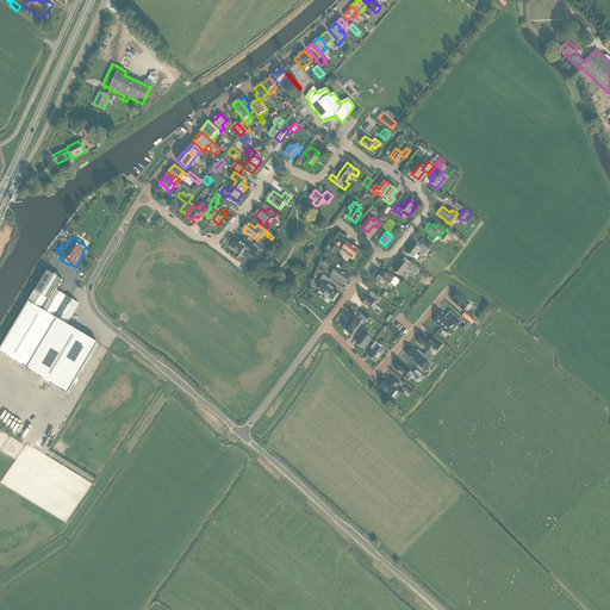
[(230,247),(240,254),(246,248),(250,251),(254,248),(246,241),(243,244),(237,240),(230,247)]
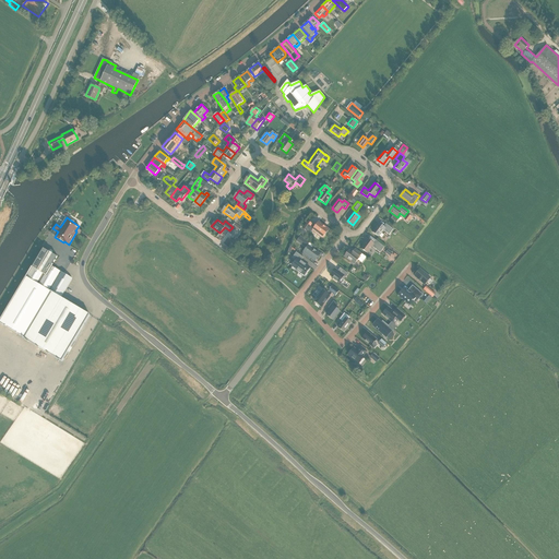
[(306,232),(312,224),(308,221),(302,228),(306,232)]
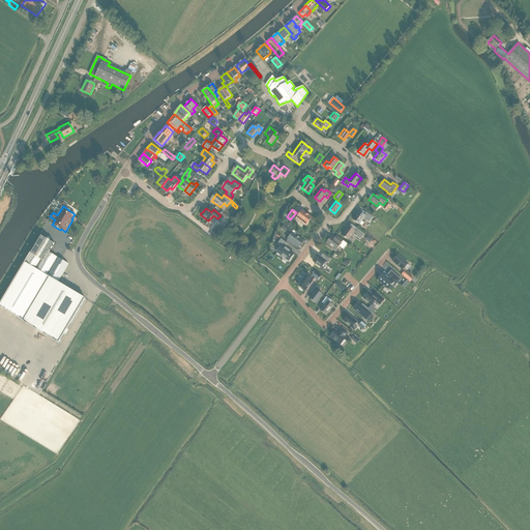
[(303,224),(305,226),(306,226),(312,217),(302,210),(296,218),(303,224)]
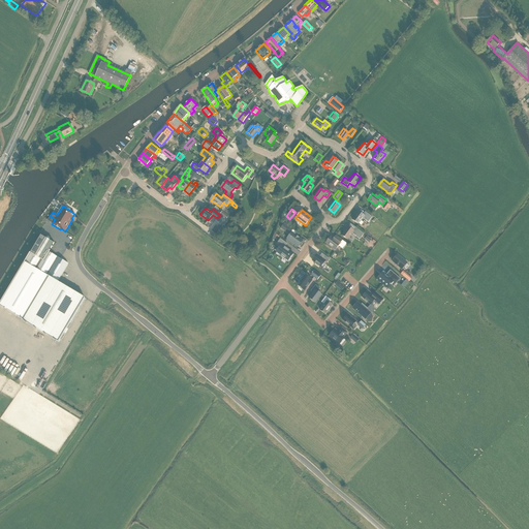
[(363,215),(359,212),(352,220),(359,224),(363,218),(368,222),(372,217),(365,212),(363,215)]
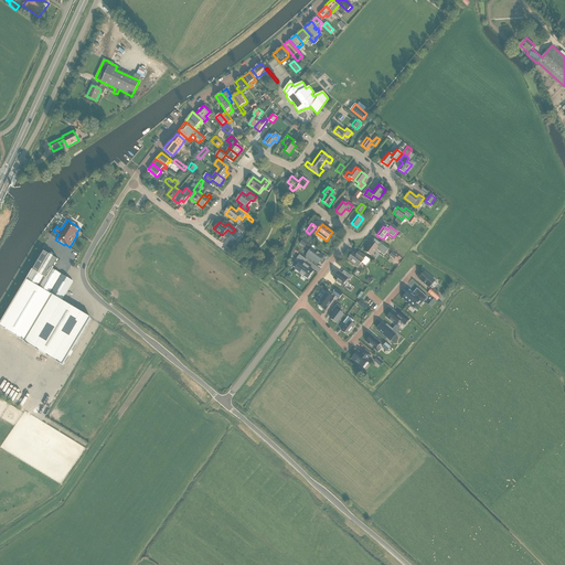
[(305,244),(309,247),(311,245),(304,238),(299,244),(304,246),(305,244)]
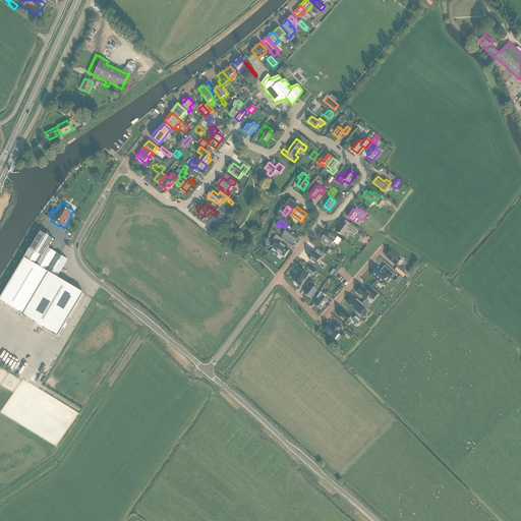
[(341,226),(337,232),(342,236),(347,230),(354,235),(358,230),(350,224),(348,227),(342,223),(340,226),(341,226)]
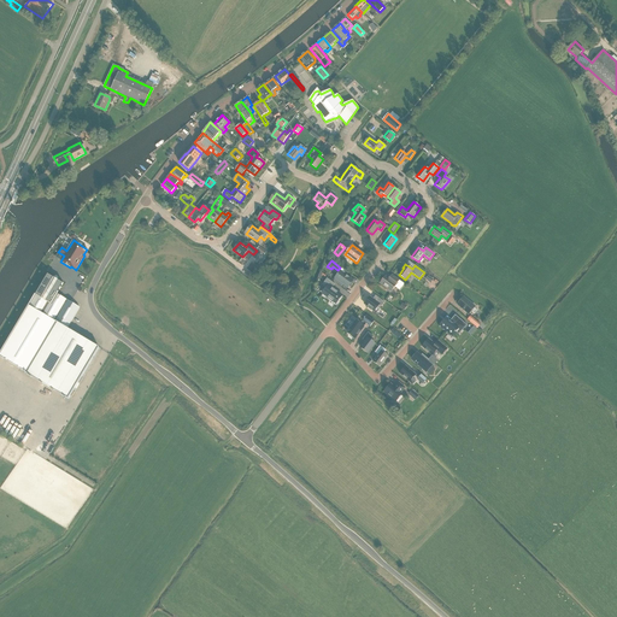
[(340,271),(335,278),(347,288),(353,281),(340,271)]
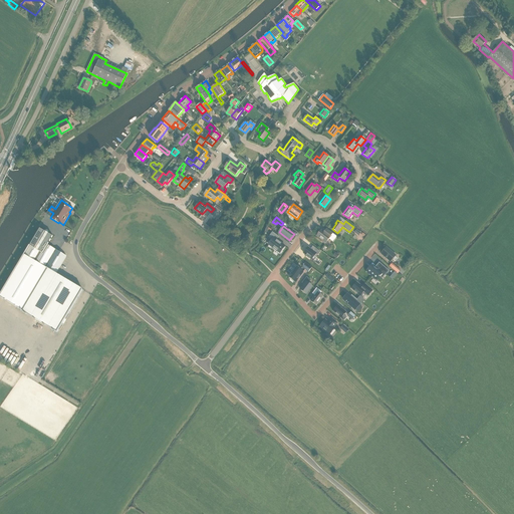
[(48,234),(48,233),(45,231),(44,231),(39,229),(29,246),(29,245),(0,293),(0,297),(21,309),(20,310),(57,332),(82,289),(56,274),(66,256),(47,245),(52,236),(48,234)]
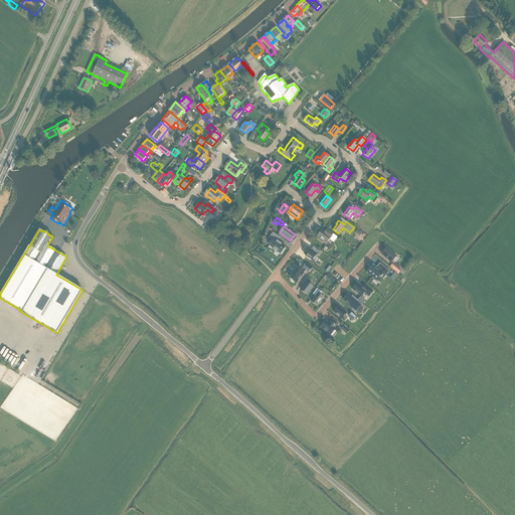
[(323,240),(322,241),(326,244),(330,239),(333,242),(337,237),(330,231),(327,234),(322,230),(317,236),(323,240)]
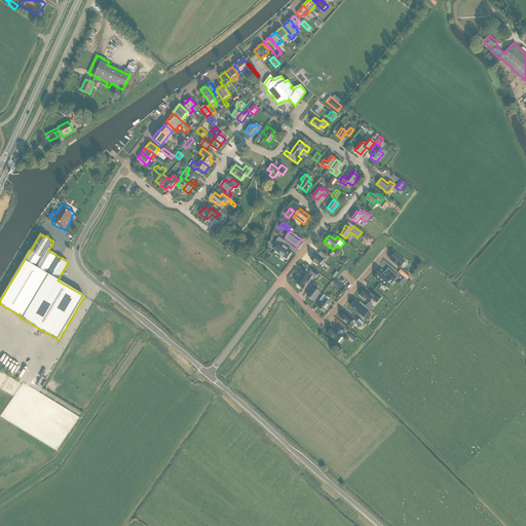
[(278,246),(274,251),(287,259),(292,252),(283,246),(286,242),(278,237),(274,242),(278,246)]
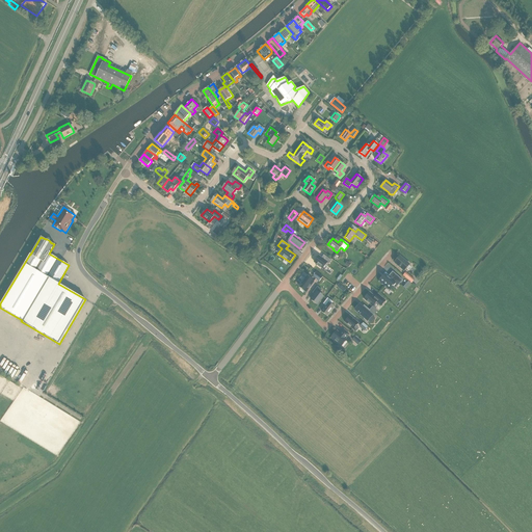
[(331,261),(324,255),(321,258),(319,256),(314,262),(317,265),(320,268),(321,267),(323,269),(327,263),(328,264),(331,261)]
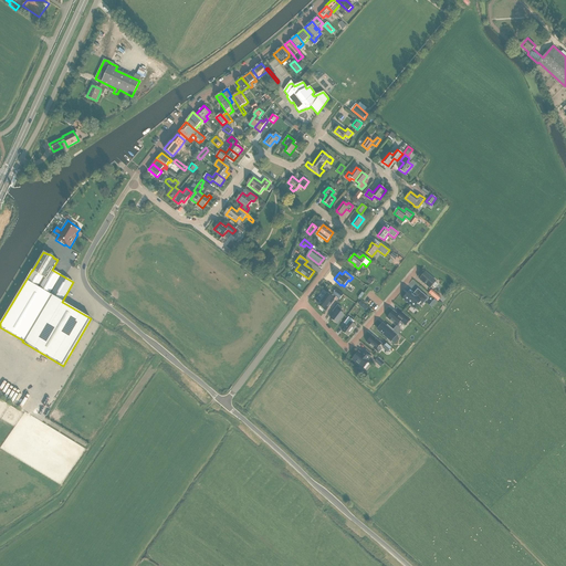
[(430,287),(437,281),(426,272),(420,279),(430,287)]
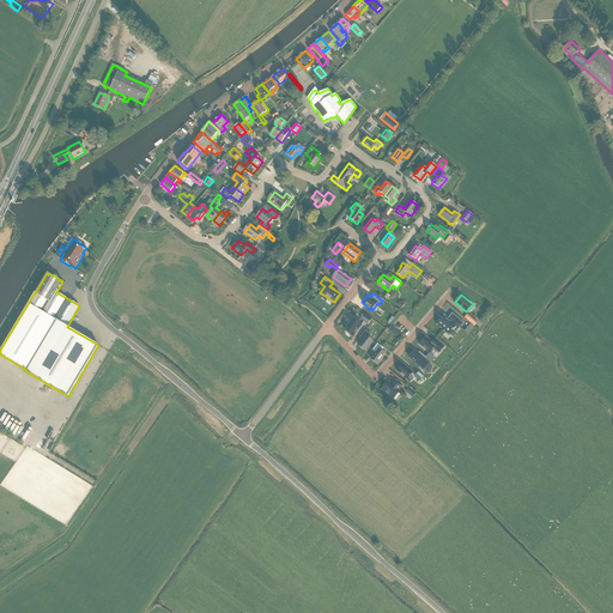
[(436,323),(449,335),(449,334),(451,331),(453,332),(453,331),(453,329),(456,326),(460,328),(463,323),(453,313),(447,319),(443,316),(436,323)]
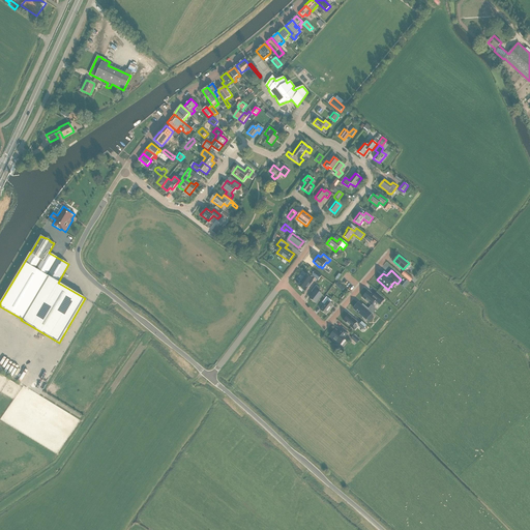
[(321,276),(315,271),(312,275),(318,281),(321,276)]
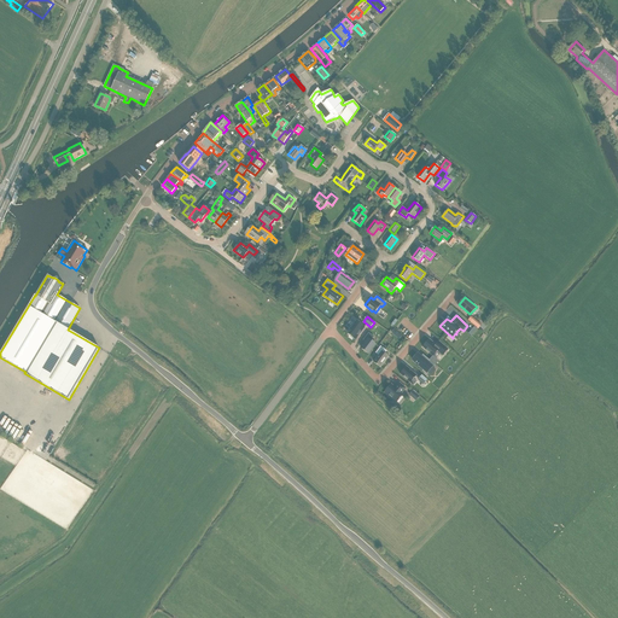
[(473,320),(470,324),(478,331),(482,326),(473,320)]
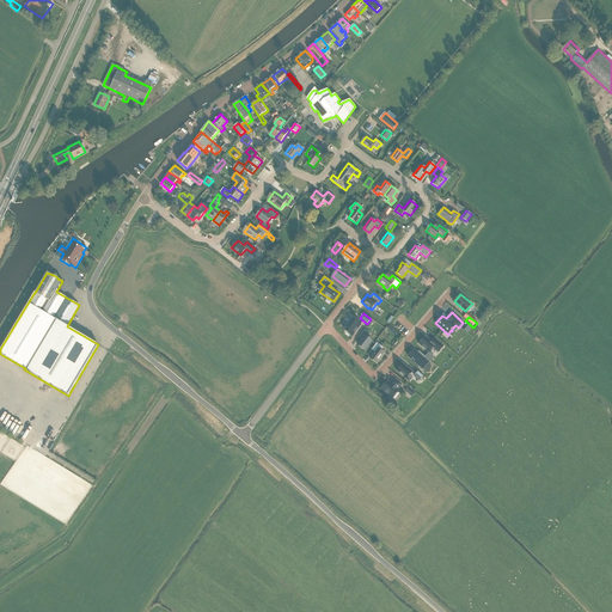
[(350,335),(352,336),(361,324),(353,318),(347,326),(348,328),(346,331),(347,332),(347,334),(350,336),(350,335)]
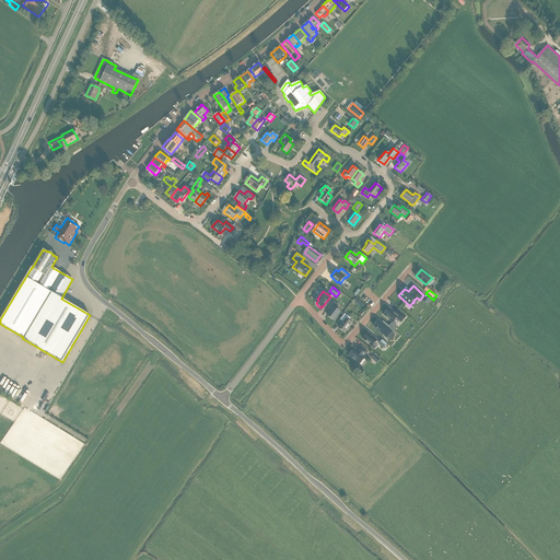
[(331,311),(327,316),(334,321),(340,312),(336,308),(339,305),(334,302),(329,308),(331,311)]
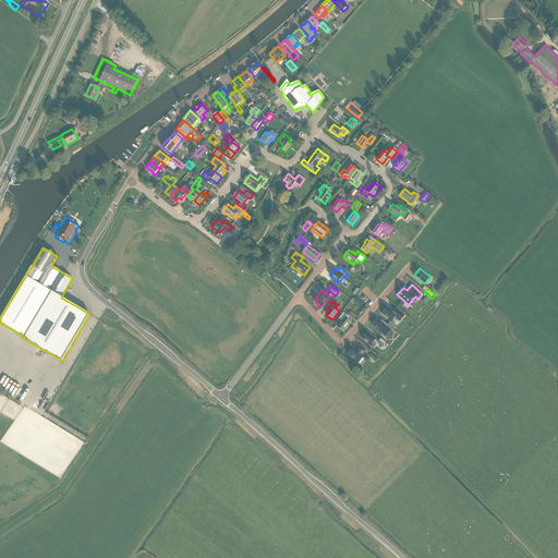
[(388,306),(381,314),(391,322),(395,317),(400,322),(404,315),(397,308),(393,312),(388,306)]
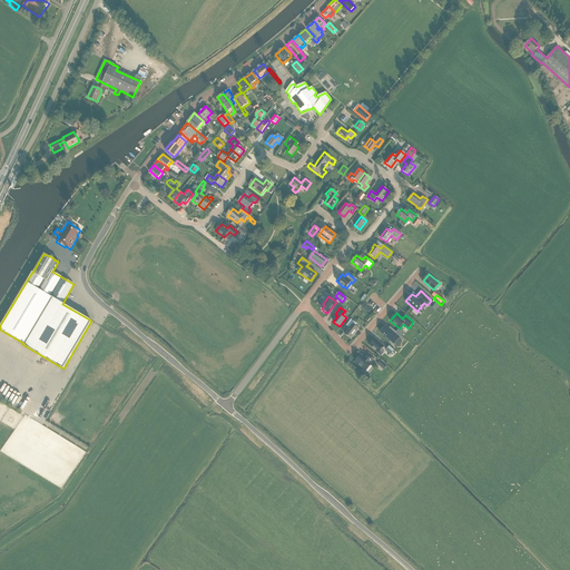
[(350,328),(344,334),(351,338),(357,328),(355,326),(356,324),(351,320),(346,325),(350,328)]
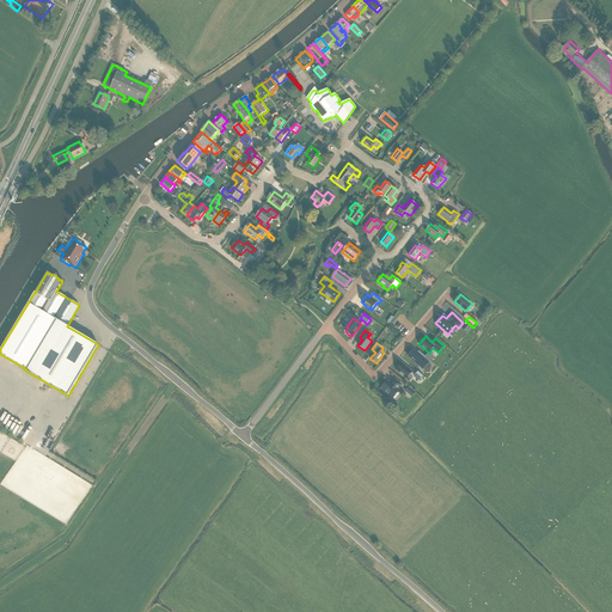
[(418,354),(414,350),(408,356),(422,368),(428,362),(423,359),(426,356),(420,352),(418,354)]
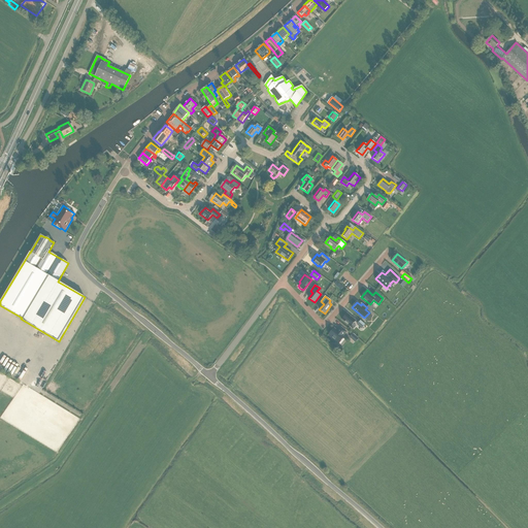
[(348,314),(341,320),(351,327),(356,321),(348,314)]
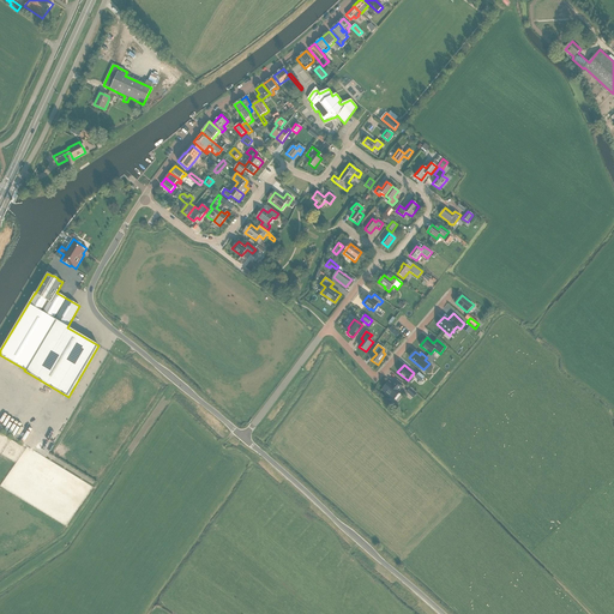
[(415,378),(421,383),(425,378),(419,373),(415,378)]
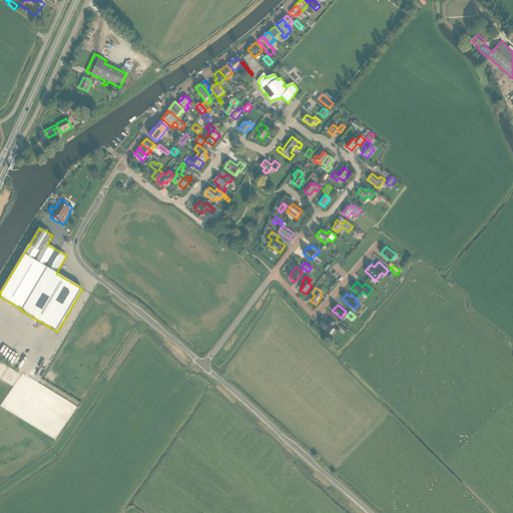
[(335,328),(333,327),(337,323),(332,318),(329,321),(328,323),(325,320),(319,326),(323,329),(322,329),(325,332),(325,331),(329,334),(335,328)]
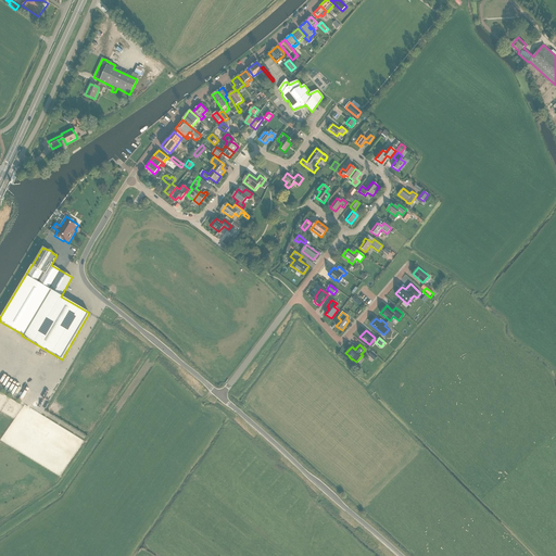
[(371,352),(368,355),(375,361),(377,356),(371,352)]
